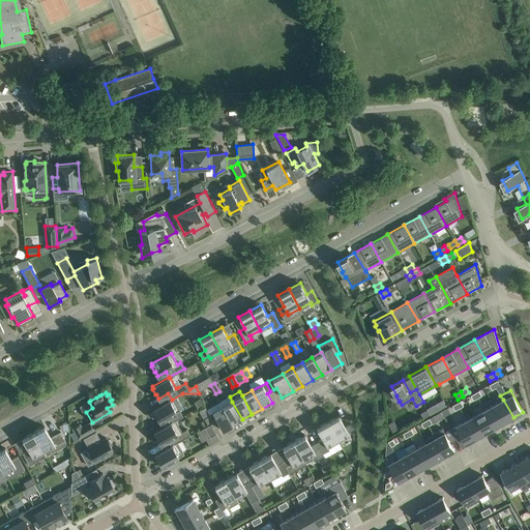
[(179,410),(176,411),(170,400),(153,409),(154,411),(153,412),(156,417),(157,417),(159,421),(169,416),(172,421),(182,416),(179,410)]
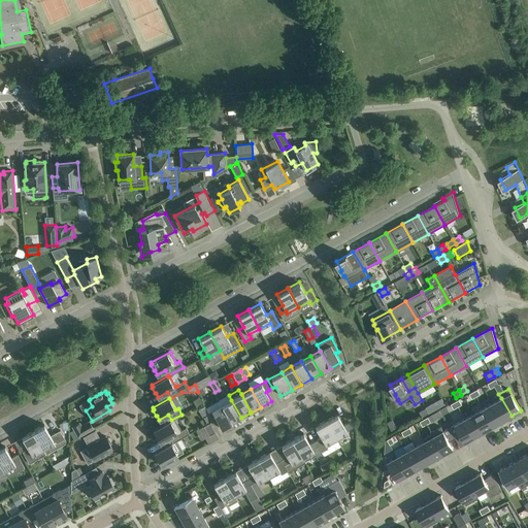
[(501,398),(492,403),(502,421),(512,416),(501,398)]
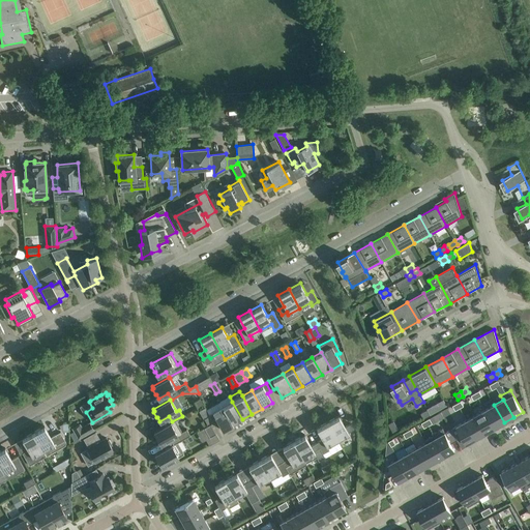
[(232,402),(223,407),(233,424),(242,419),(232,402)]
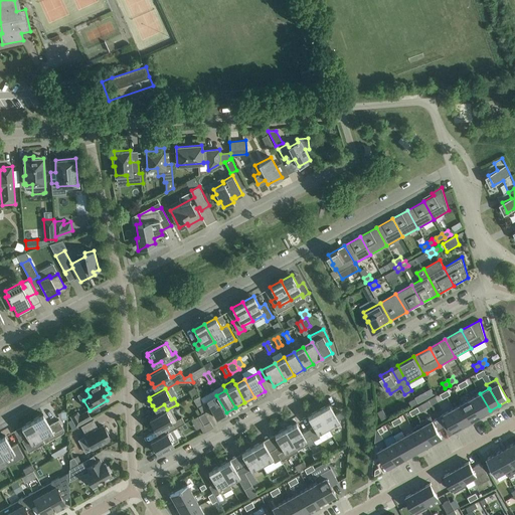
[(490,410),(480,393),(471,398),(481,415),(490,410)]
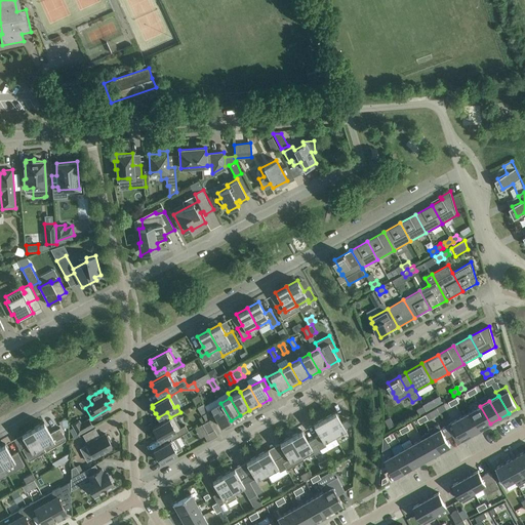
[(423,405),(427,410),(433,407),(430,402),(423,405)]
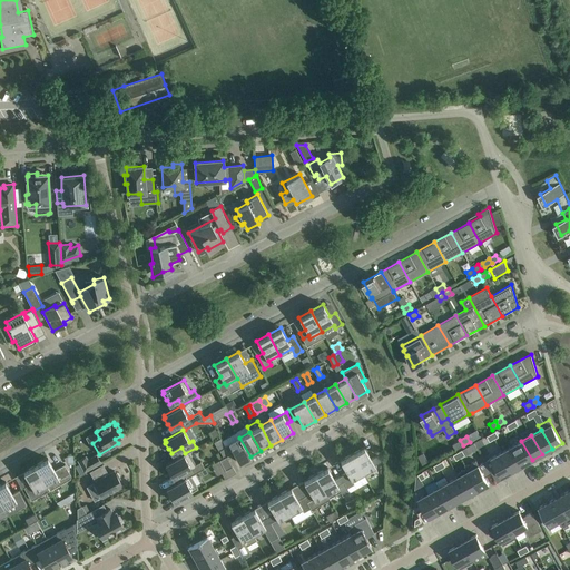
[(251,457),(239,438),(225,445),(229,455),(234,453),(239,463),(251,457)]
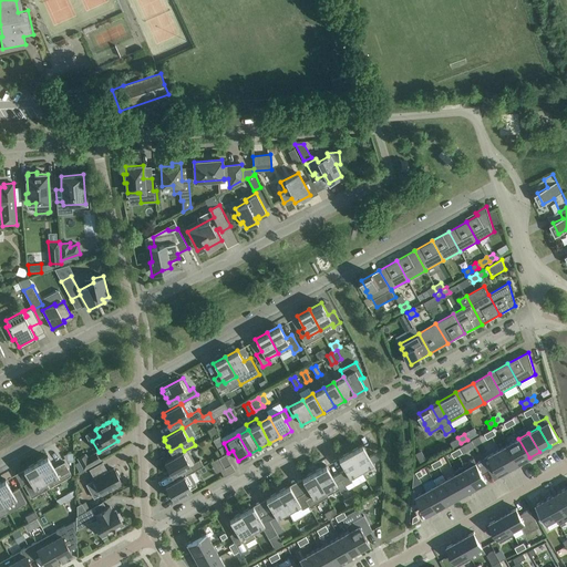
[(457,437),(450,442),(453,447),(461,443),(457,437)]
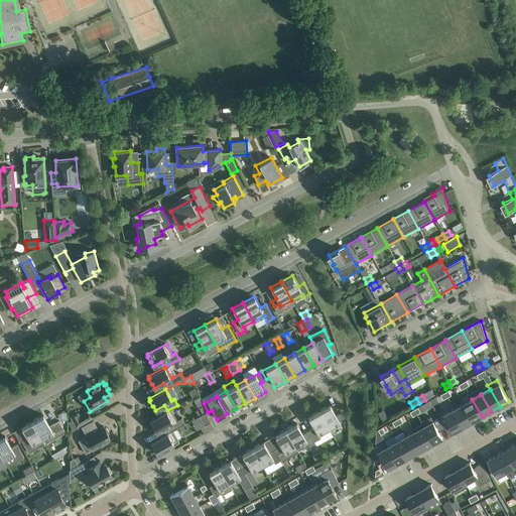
[(482,416),(472,399),(464,404),(473,421),(482,416)]
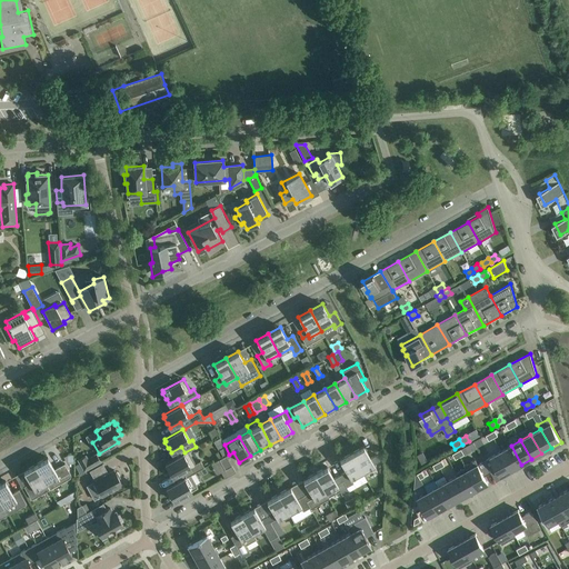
[(363,446),(351,452),(362,473),(375,467),(373,463),(379,460),(376,455),(370,458),(363,446)]
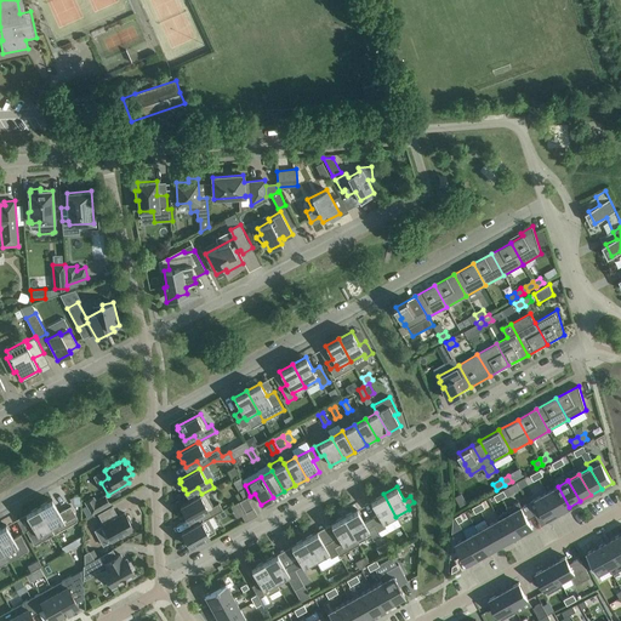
[(569,507),(558,486),(547,493),(558,513),(569,507)]
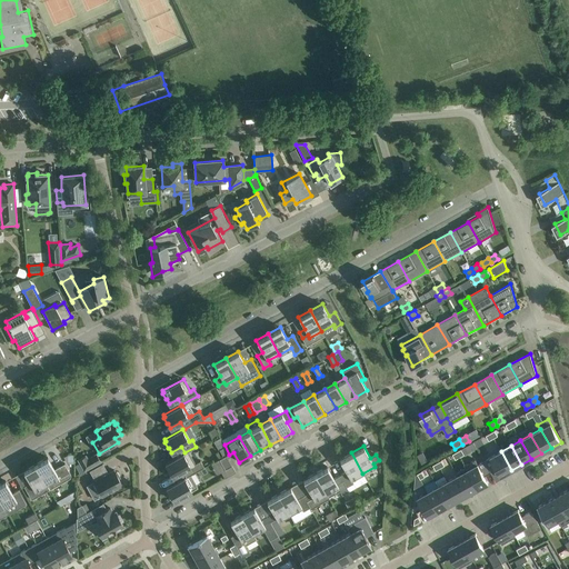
[(203,467),(200,460),(195,463),(188,451),(197,447),(196,447),(185,452),(166,463),(167,466),(166,466),(169,472),(170,471),(172,477),(182,471),(186,477),(203,467)]
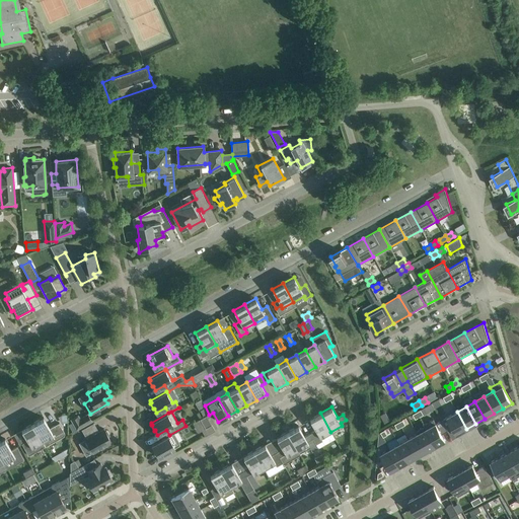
[(466,429),(457,412),(447,417),(457,434),(466,429)]
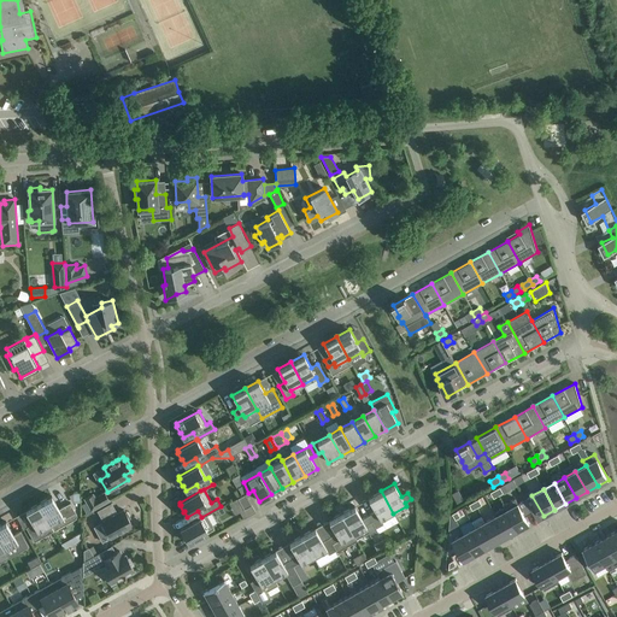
[(393,513),(381,491),(368,498),(375,511),(369,515),(371,522),(375,528),(383,523),(381,521),(393,513)]
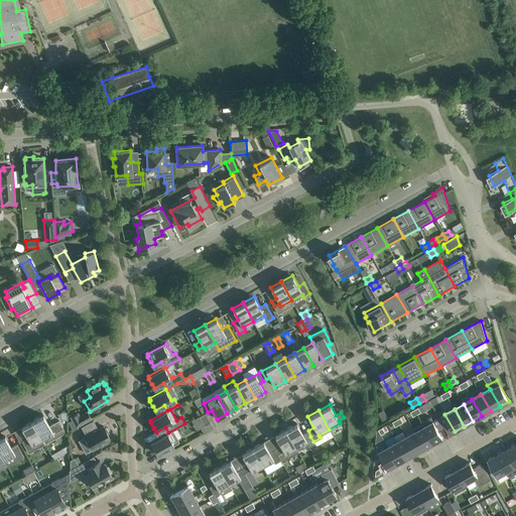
[(73,421),(77,426),(92,418),(91,417),(88,411),(80,415),(78,412),(71,416),(73,421)]
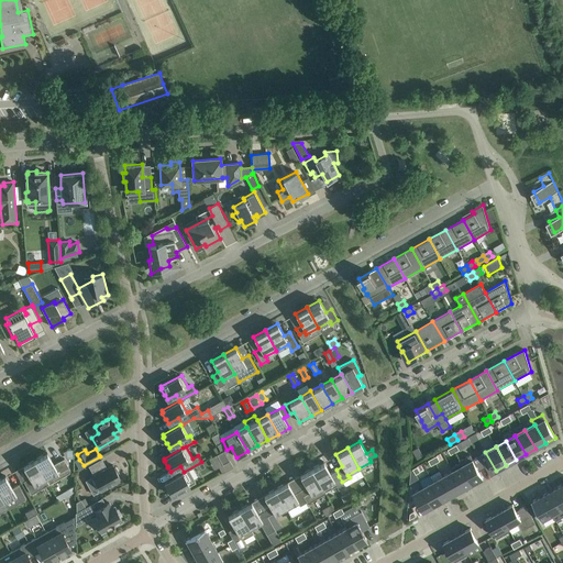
[(221,451),(217,454),(222,465),(225,471),(232,466),(230,461),(223,450),(221,451)]
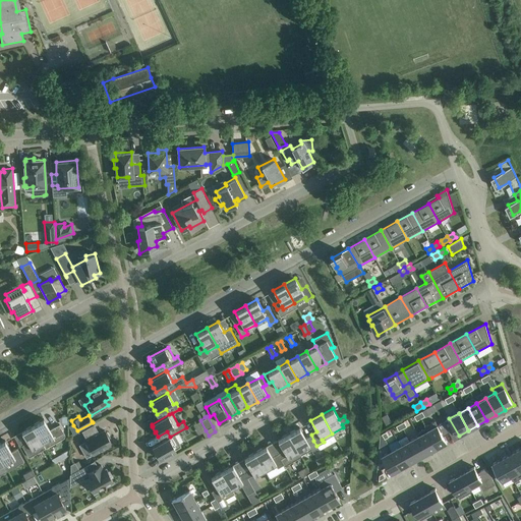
[(388,417),(383,420),(387,428),(393,425),(388,417)]
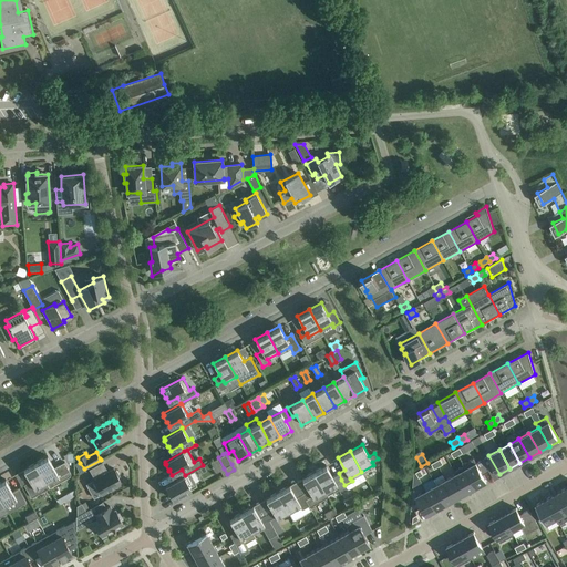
[(71,473),(64,462),(54,467),(48,455),(35,462),(47,483),(50,487),(70,476),(71,473)]
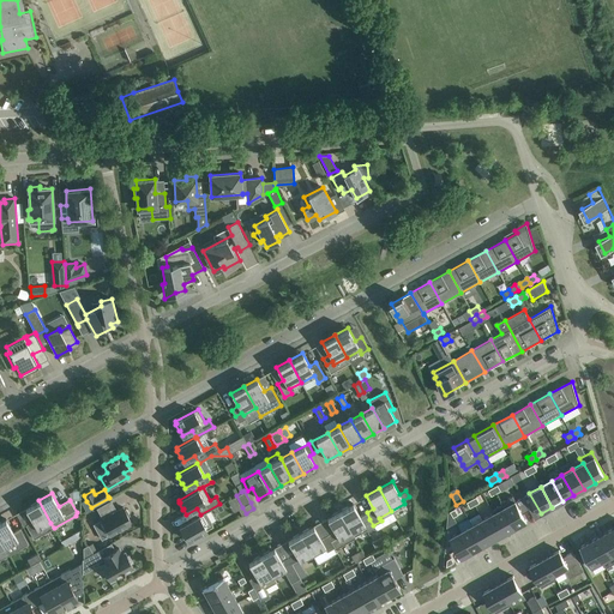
[(501,503),(503,505),(504,505),(516,528),(527,522),(513,495),(501,503)]
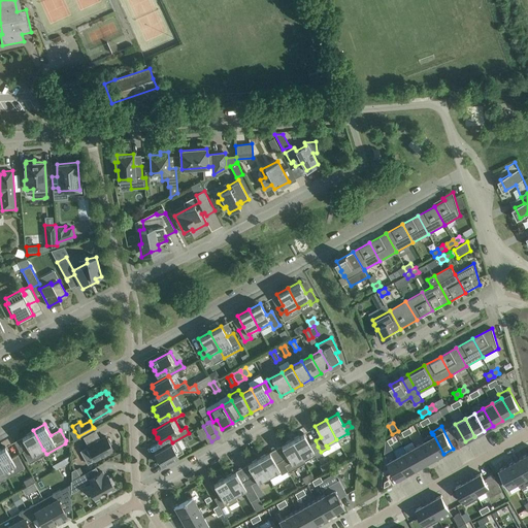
[(43,450),(33,430),(22,437),(28,448),(22,451),(25,457),(30,464),(46,454),(43,450)]
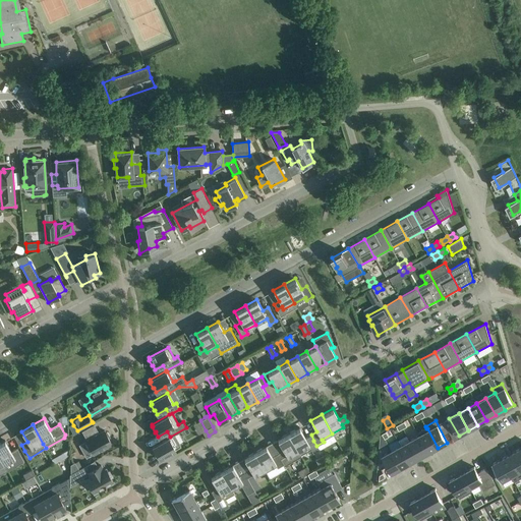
[(85,438),(87,438),(88,440),(85,441),(94,454),(112,444),(109,438),(110,437),(107,431),(106,432),(105,430),(99,433),(97,431),(98,431),(94,424),(82,431),(85,438)]
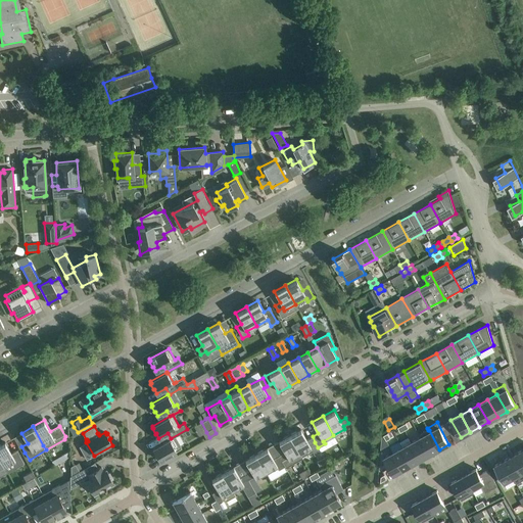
[(306,440),(300,429),(289,435),(299,454),(311,447),(310,445),(315,442),(313,436),(306,440)]
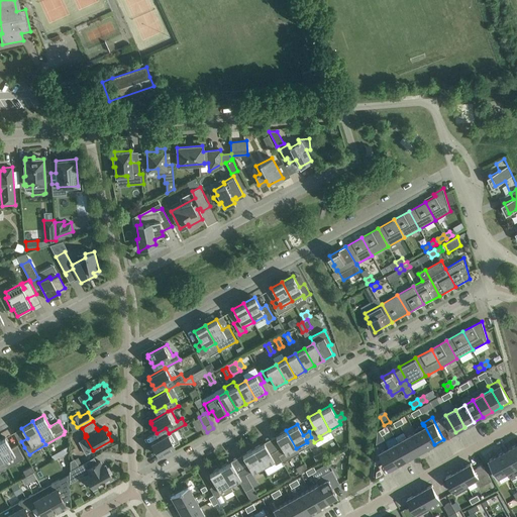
[(424,425),(423,425),(414,430),(415,432),(416,432),(425,449),(434,444),(424,425)]
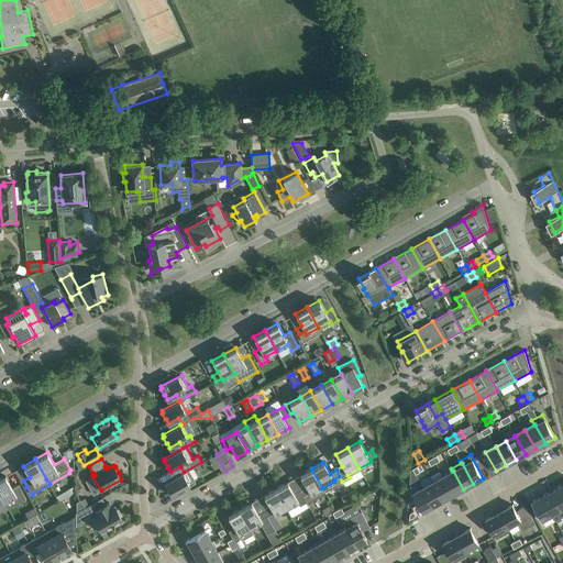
[(322,488),(311,468),(299,475),(306,487),(300,490),(304,496),(307,501),(308,503),(326,493),(322,488)]
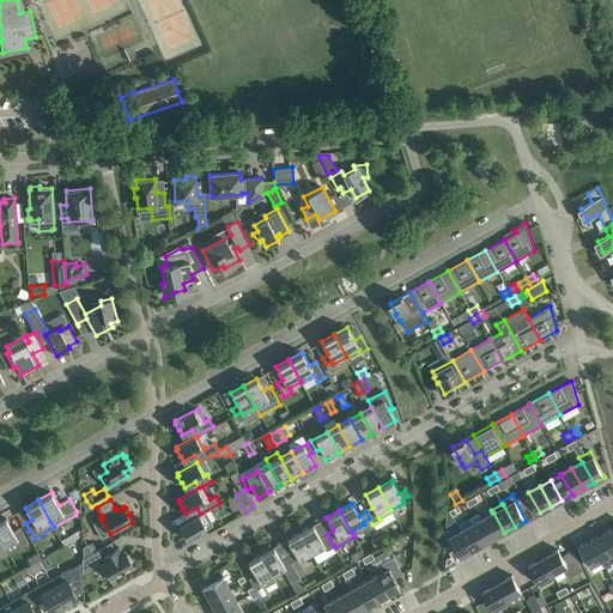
[(180,528),(183,535),(184,534),(188,540),(213,526),(205,511),(180,526),(181,528),(180,528)]
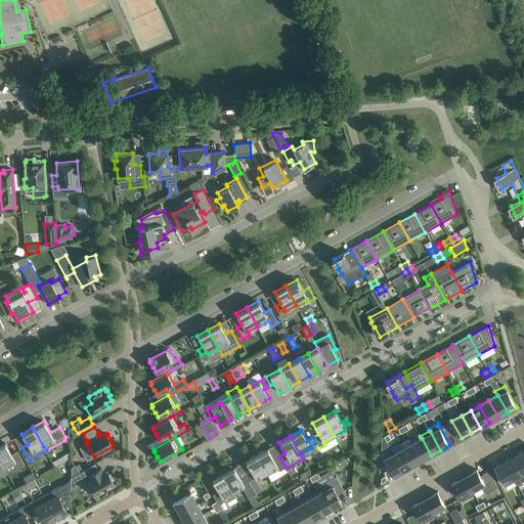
[(422,438),(421,438),(412,443),(422,461),(431,455),(422,438)]
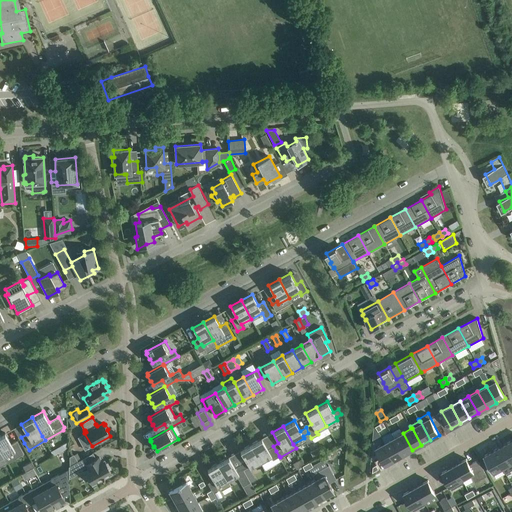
[(5,433),(0,435),(0,449),(4,457),(7,463),(24,453),(19,446),(16,440),(11,443),(5,433)]
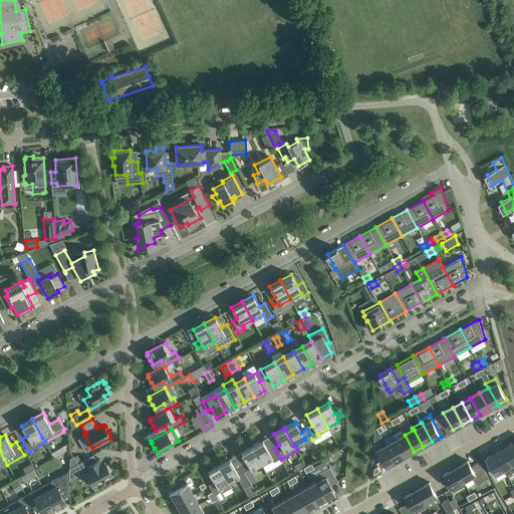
[(414,452),(405,435),(396,440),(405,457),(414,452)]
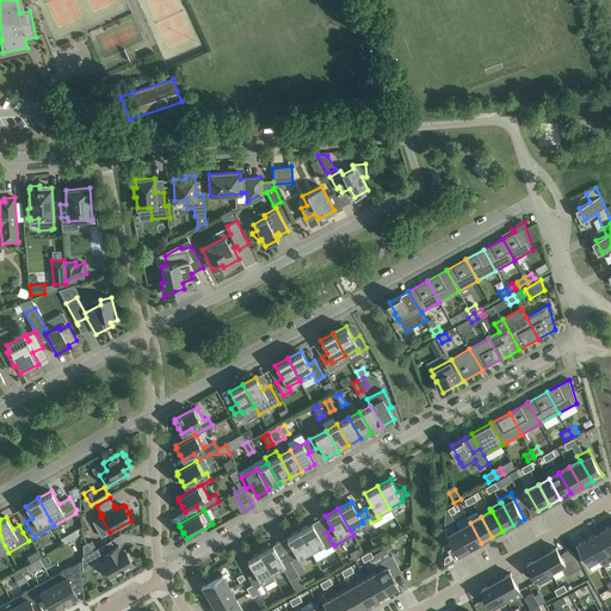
[(329,538),(326,532),(319,536),(312,523),(298,530),(310,553),(323,545),(326,549),(333,544),(329,538)]
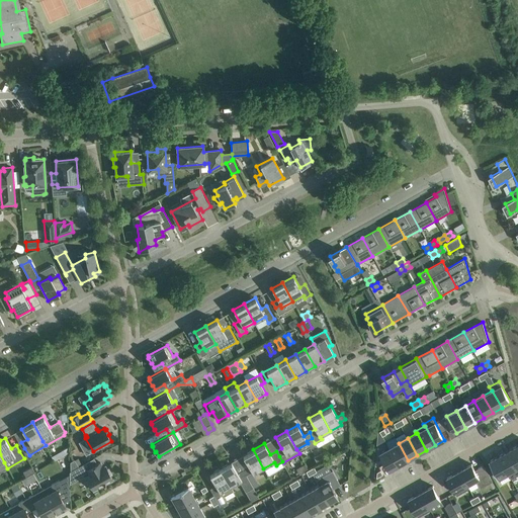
[(408,460),(399,443),(390,448),(400,465),(408,460)]
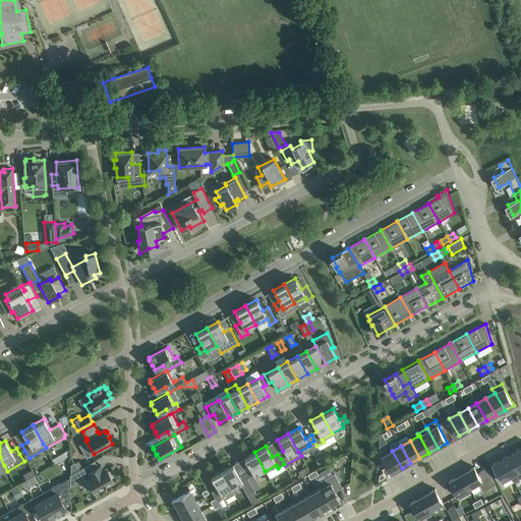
[(520,450),(520,448),(511,453),(520,471),(520,450)]
